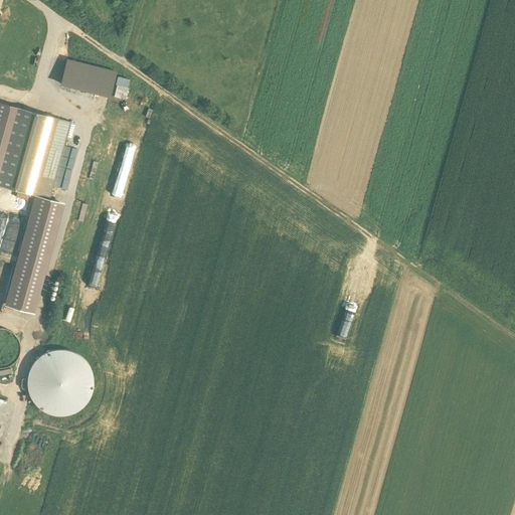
[(116,72),(67,60),(61,84),(110,97),(116,72)]
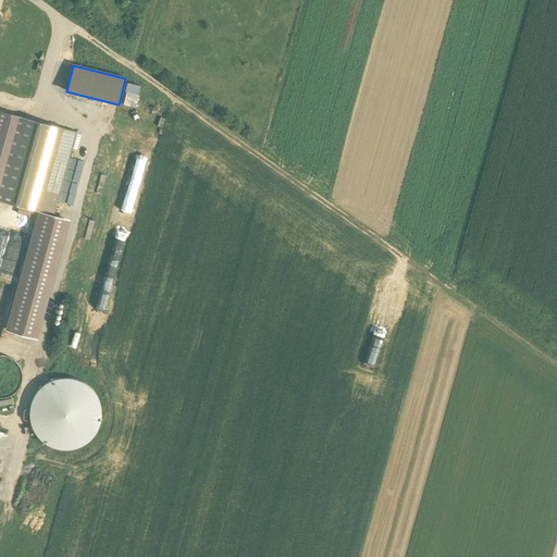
[(124,104),(136,108),(140,90),(128,87),(124,104)]
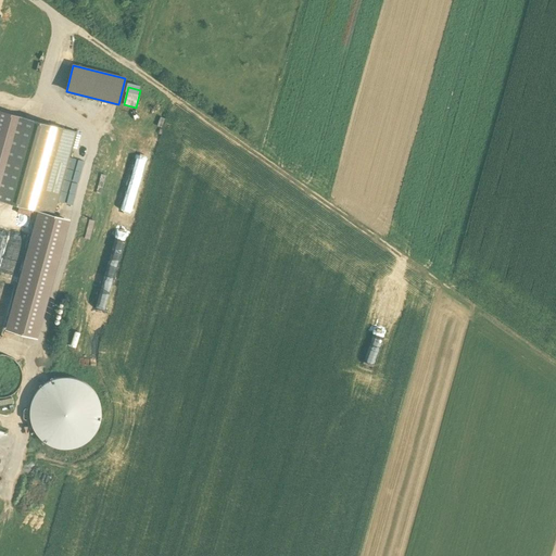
[(0,169),(15,115),(0,110),(0,169)]
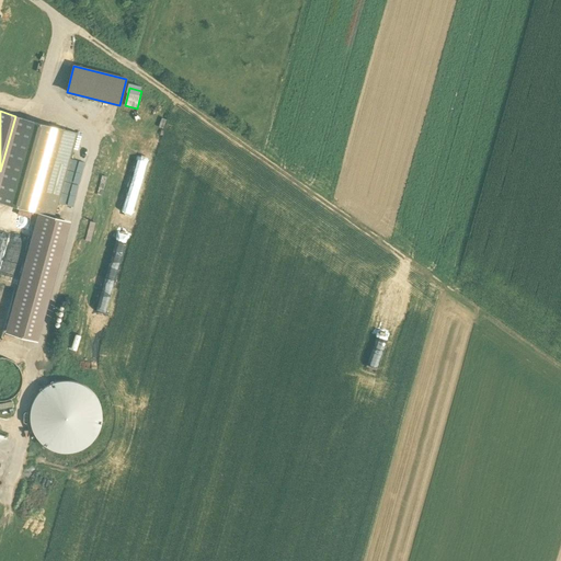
[(65,129),(15,116),(0,171),(0,202),(42,214),(65,129)]
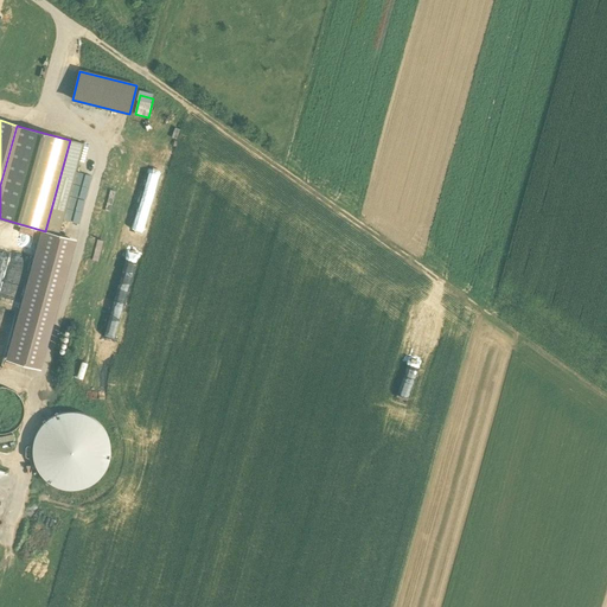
[(70,140),(45,231),(58,235),(83,144),(70,140)]
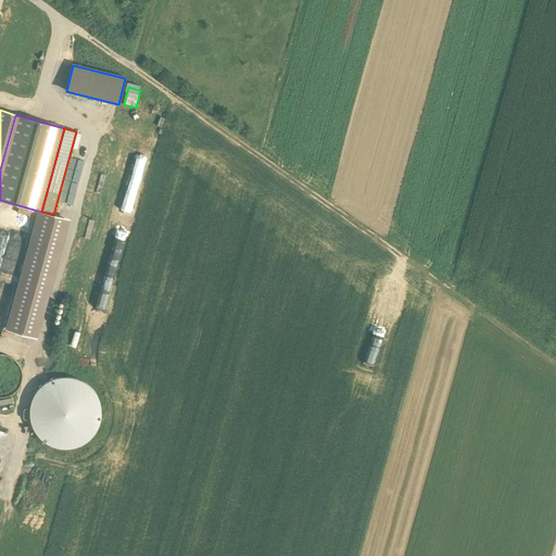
[(53,215),(41,212),(8,329),(33,336),(65,218),(53,215)]
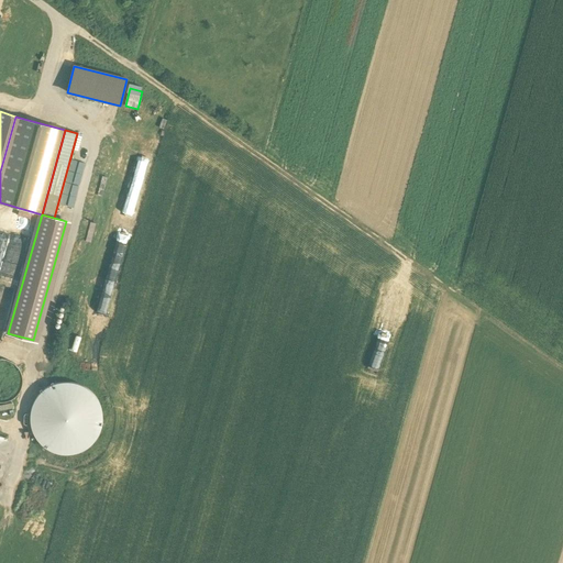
[(103,301),(113,302),(114,276),(106,275),(103,301)]
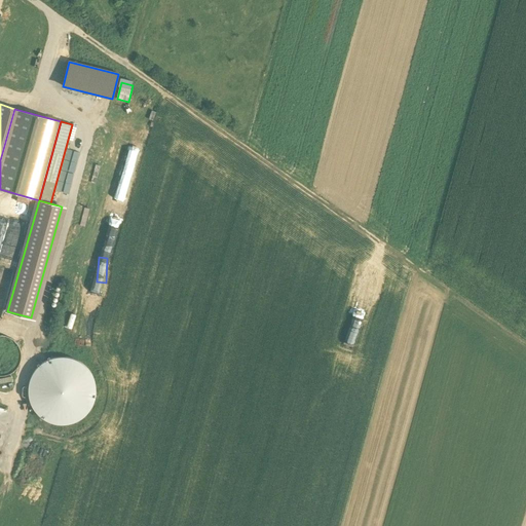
[(354,347),(371,289),(362,286),(345,344),(354,347)]
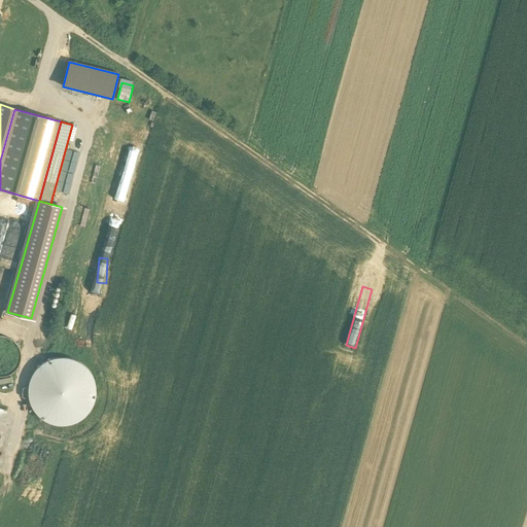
[(20,364),(21,357),(20,349),(14,342),(8,338),(0,337),(0,336),(0,377),(1,378),(8,376),(15,372),(20,364)]
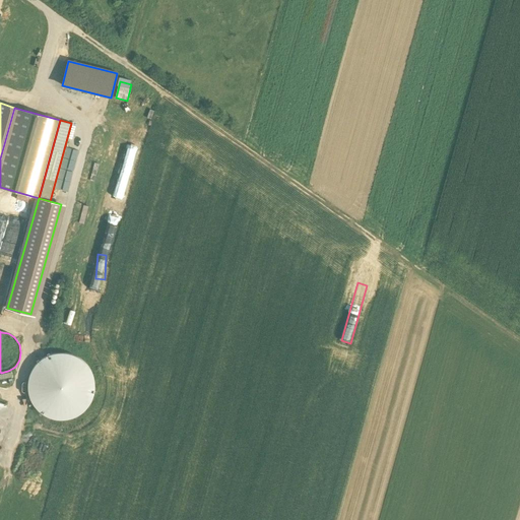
[(71,376),(65,384),(47,383),(41,391),(31,391),(31,402),(38,407),(40,405),(45,409),(43,412),(50,417),(78,419),(94,396),(95,377),(71,376)]
